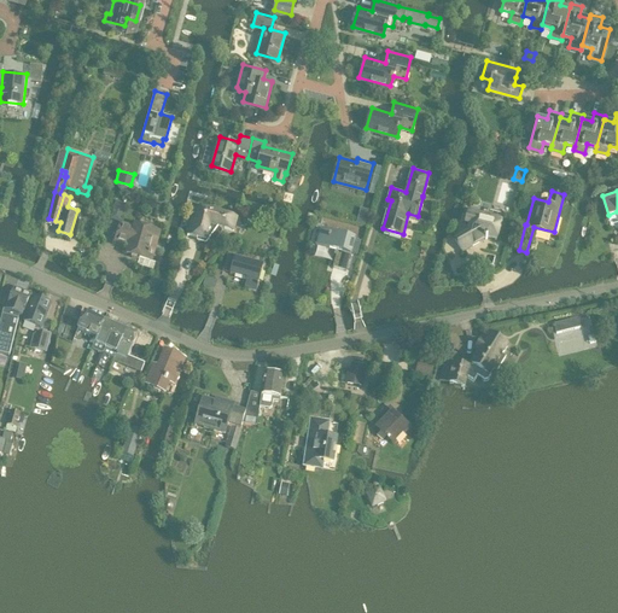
[(234,228),(238,215),(200,204),(197,217),(192,216),(187,232),(208,238),(217,223),(234,228)]
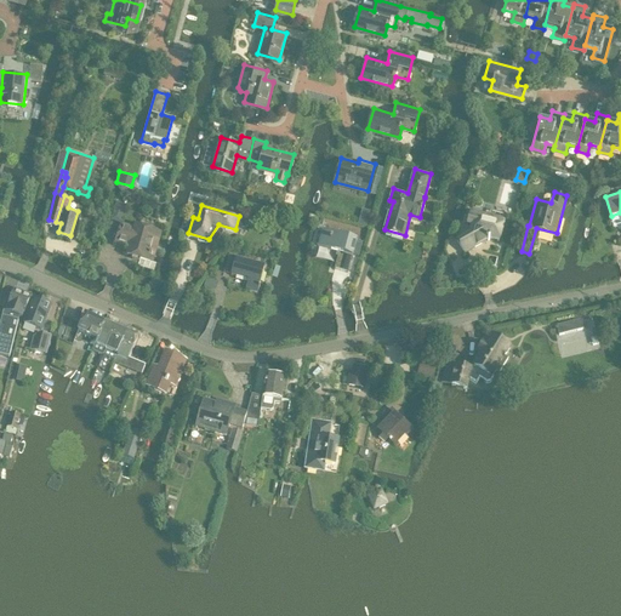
[(500,238),(505,217),(471,207),(468,217),(473,218),(471,231),(457,238),(465,250),(488,237),(489,238),(491,235),(500,238)]
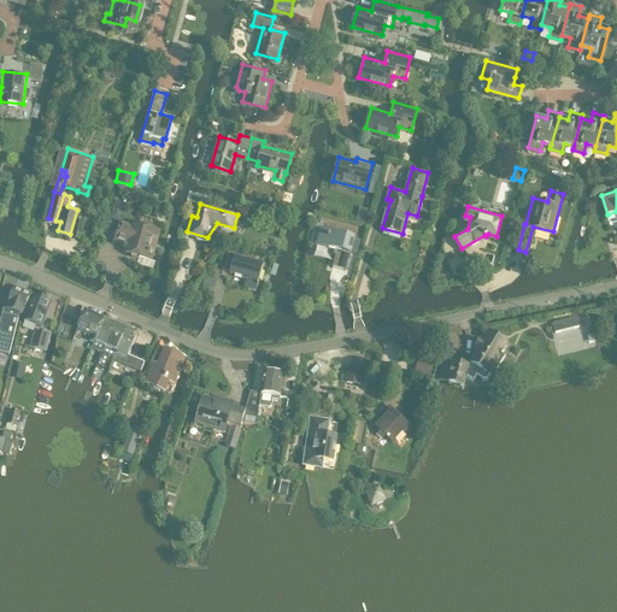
[(135,221),(135,223),(121,219),(119,225),(115,239),(129,242),(127,251),(150,257),(153,246),(154,246),(157,239),(156,239),(158,228),(151,225),(152,223),(140,219),(140,222),(135,221)]
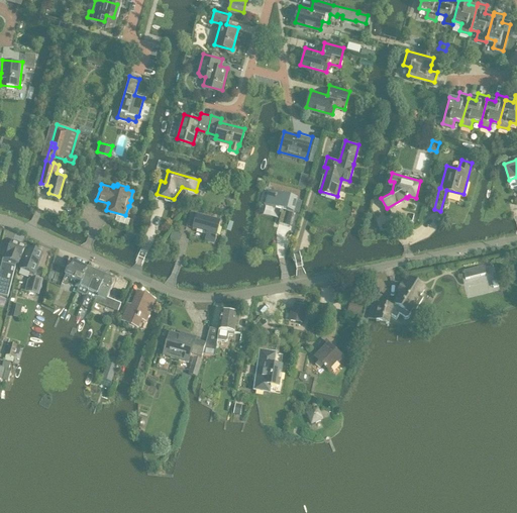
[(290,224),(294,210),(299,211),(302,198),(297,196),(269,188),(265,202),(283,207),(279,221),(290,224)]
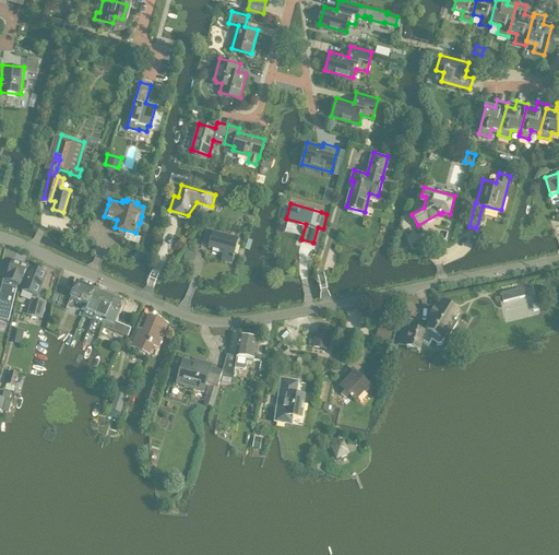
[(237,251),(239,244),(237,243),(239,238),(214,231),(215,226),(207,224),(202,243),(224,249),(222,257),(233,260),(235,251),(237,251)]
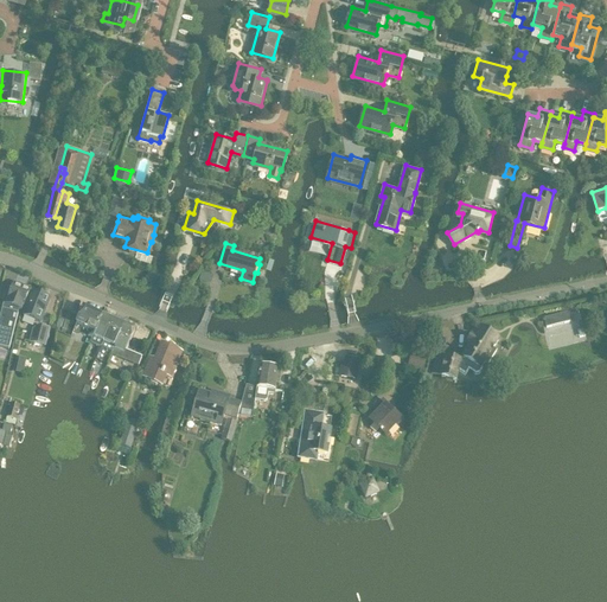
[(24,302),(30,287),(29,287),(30,285),(14,279),(5,300),(7,300),(19,305),(21,306),(23,301),(24,302)]
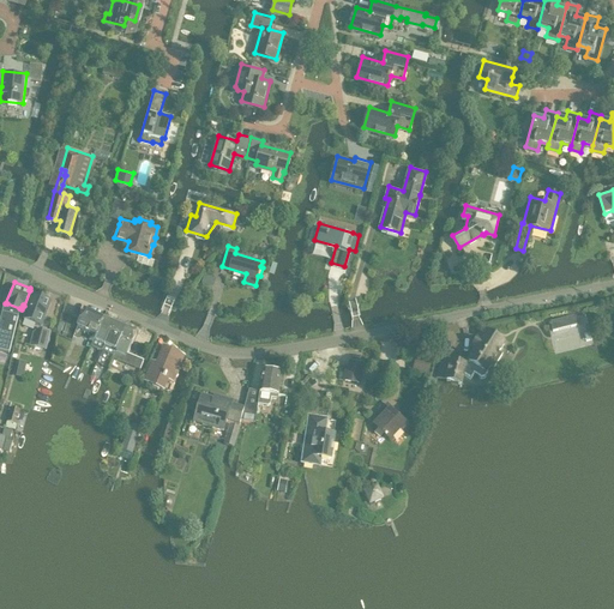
[(34,293),(24,317),(41,323),(50,299),(47,297),(34,293)]
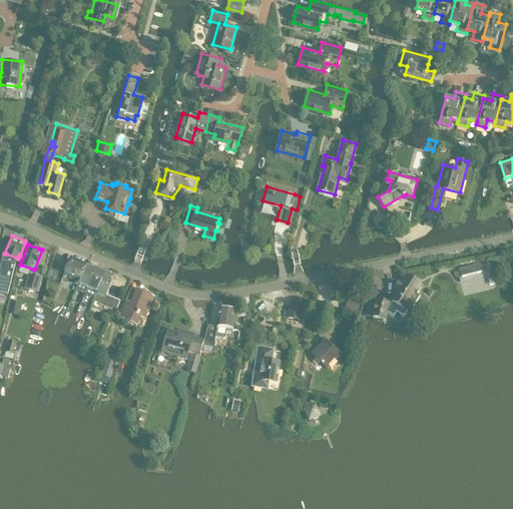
[(14,262),(16,258),(6,253),(4,260),(2,259),(0,266),(0,291),(7,294),(15,263),(14,262)]
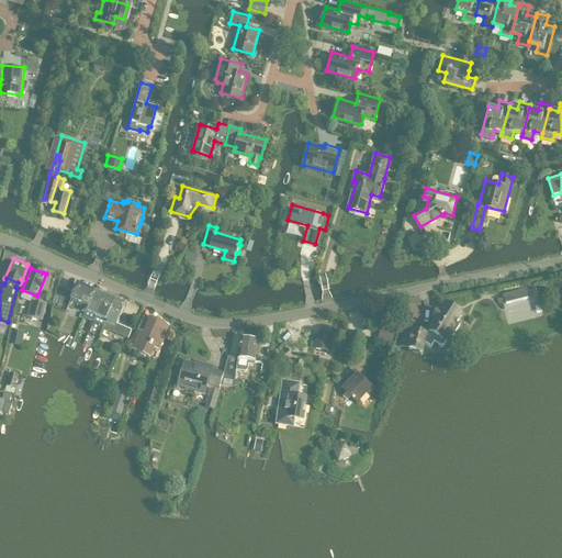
[(88,303),(94,289),(77,281),(70,296),(88,303)]
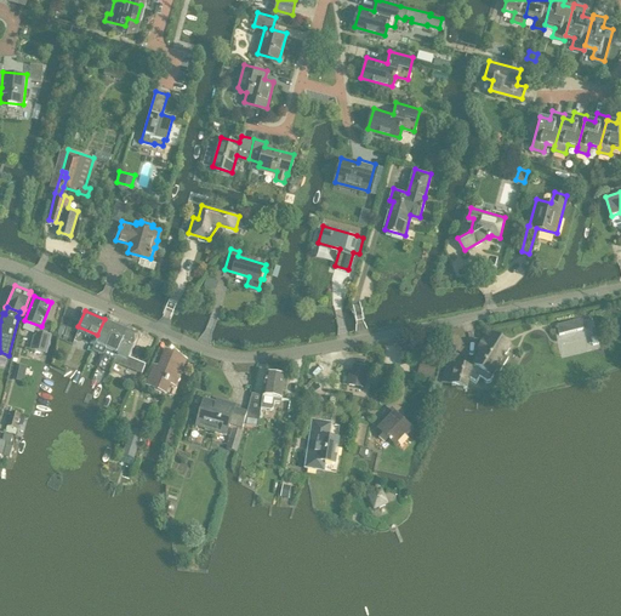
[(558,332),(582,326),(580,317),(556,323),(558,332)]
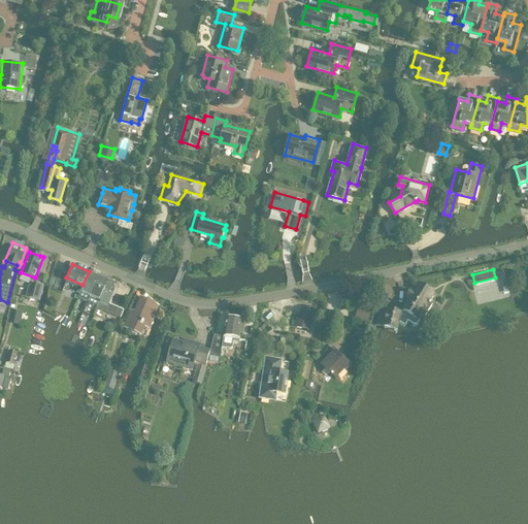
[(88,299),(99,275),(89,271),(83,285),(77,295),(88,299)]
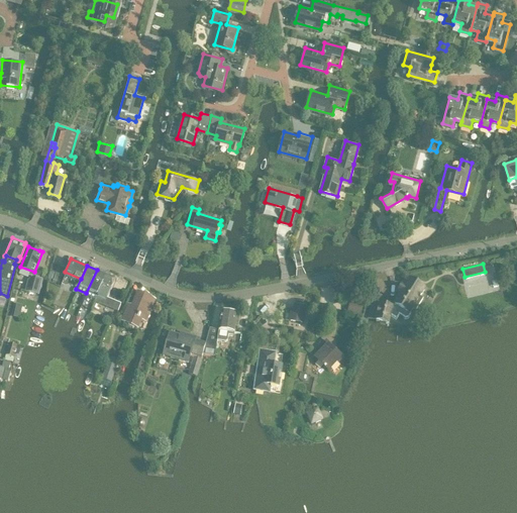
[(95,297),(106,274),(97,270),(86,293),(95,297)]
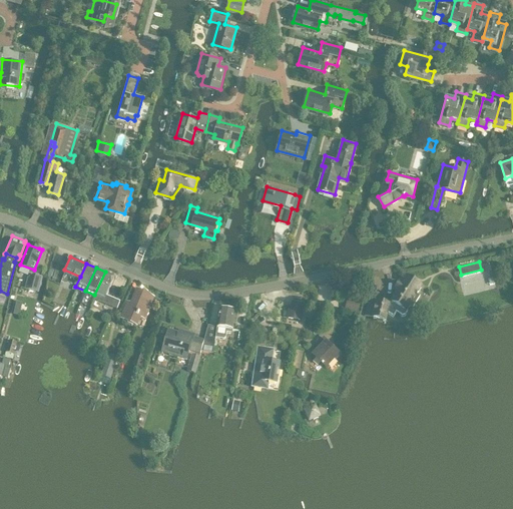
[(114,276),(105,272),(94,295),(93,297),(117,307),(120,300),(106,294),(114,276)]
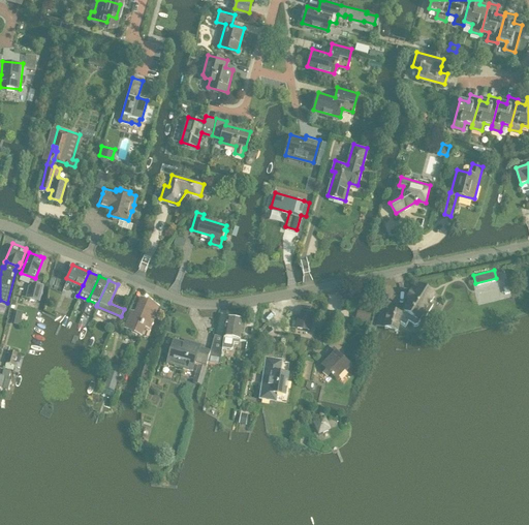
[(39,299),(43,283),(33,281),(28,284),(25,296),(39,299)]
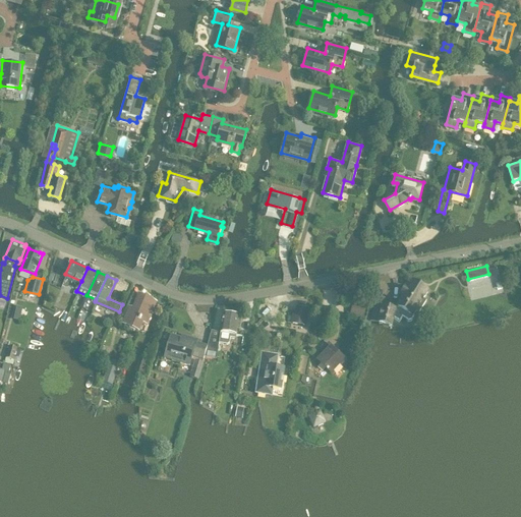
[(404,292),(395,307),(393,316),(400,320),(402,316),(408,319),(411,319),(414,314),(412,313),(416,308),(418,309),(426,298),(423,296),(427,289),(425,288),(426,287),(422,284),(421,285),(412,280),(407,287),(405,286),(402,291),(404,292)]
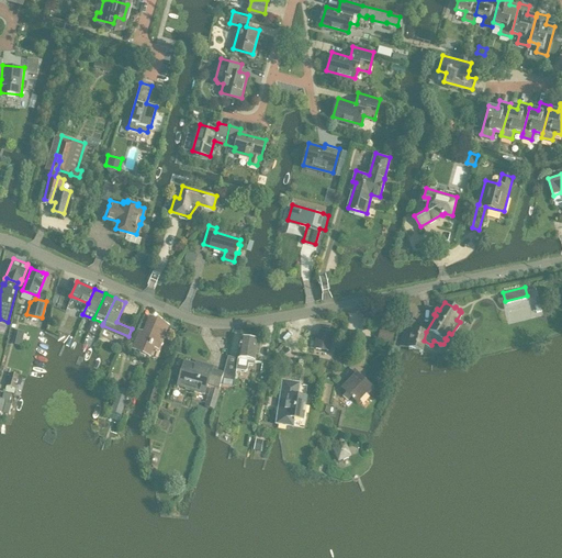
[(158,346),(168,324),(149,315),(144,331),(139,330),(133,346),(149,354),(154,345),(158,346)]
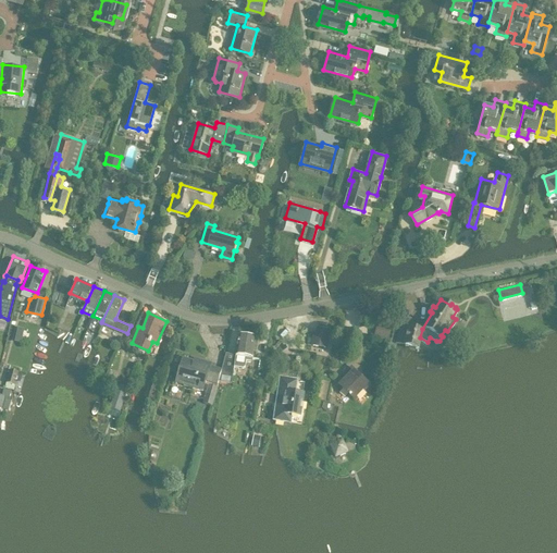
[(388,339),(392,327),(376,322),(373,335),(388,339)]
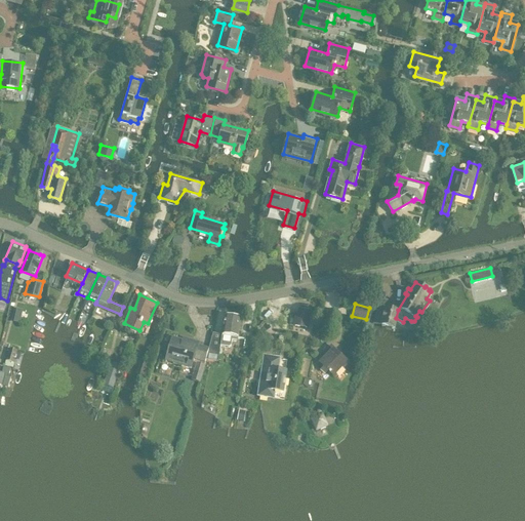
[(24,308),(17,306),(13,319),(19,320),(24,308)]
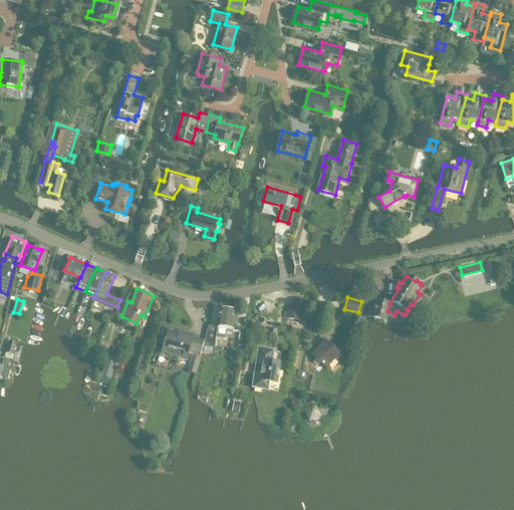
[(386,319),(388,311),(390,303),(375,300),(369,299),(365,314),(373,316),(386,319)]
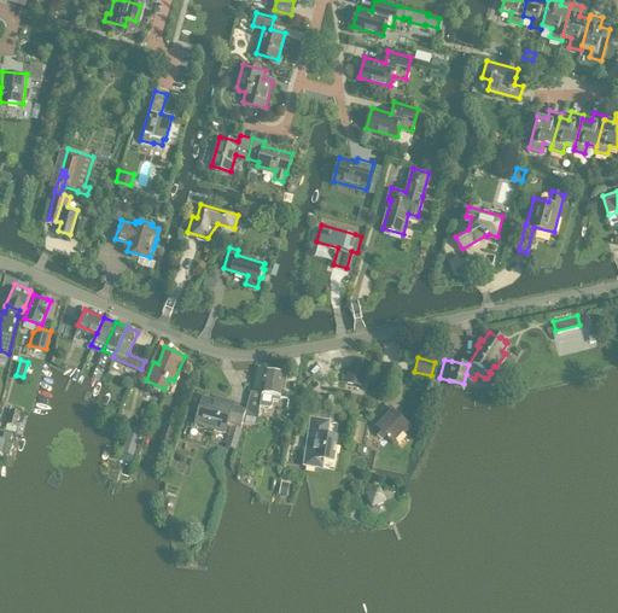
[(361,383),(365,365),(354,363),(353,368),(349,368),(347,380),(361,383)]
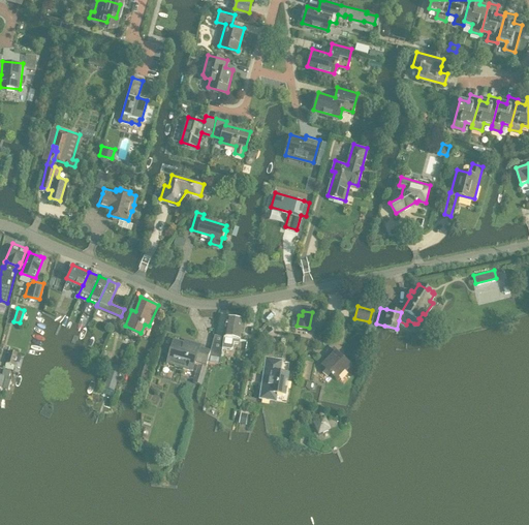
[(240,341),(243,319),(227,317),(224,335),(215,333),(211,348),(210,348),(209,353),(221,356),(222,346),(230,347),(232,346),(234,340),(240,341)]
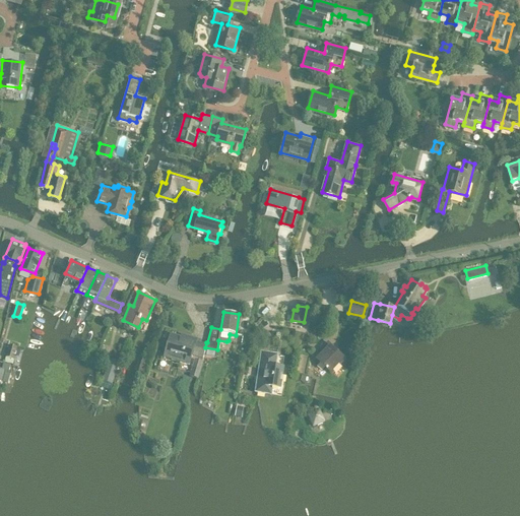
[(186,336),(171,332),(164,355),(189,362),(193,350),(203,353),(205,347),(206,342),(196,339),(197,336),(187,333),(186,336)]
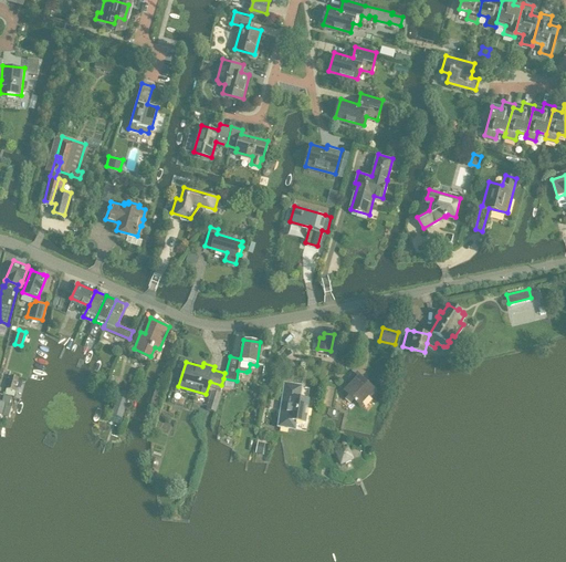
[(359,403),(373,389),(362,378),(362,377),(362,376),(363,375),(357,370),(347,381),(353,385),(347,391),(359,403)]
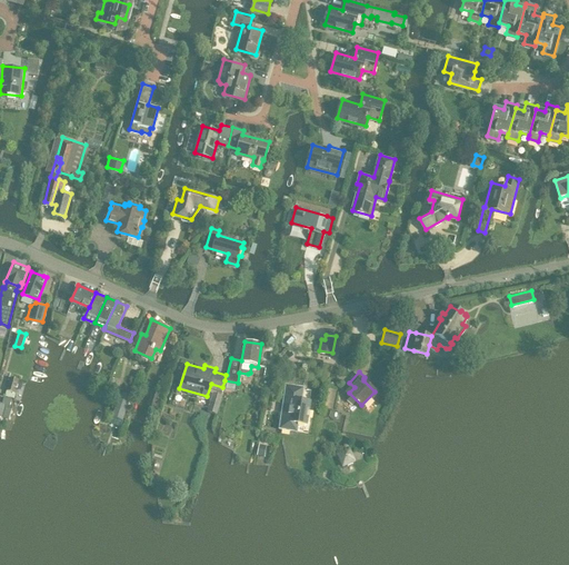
[(10,375),(6,388),(7,388),(5,394),(13,396),(16,390),(19,377),(10,375)]
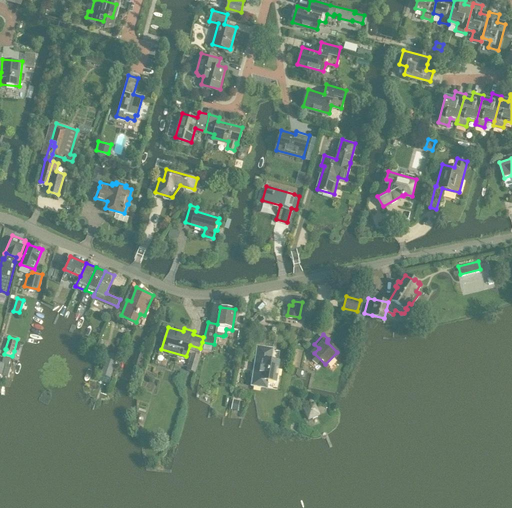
[(104,339),(99,337),(96,344),(100,346),(104,339)]
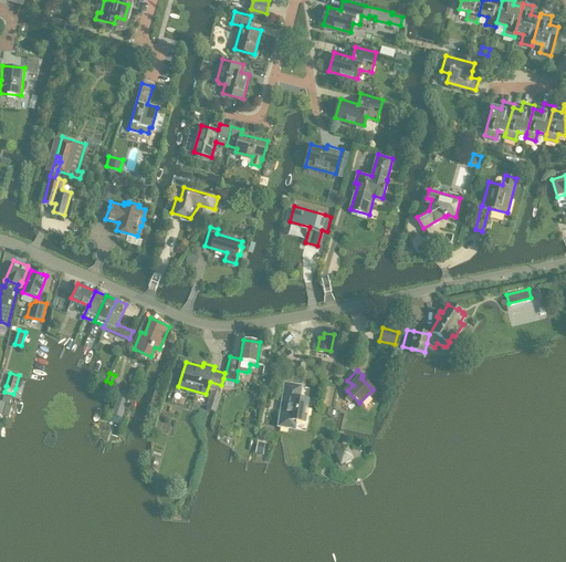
[(304,420),(307,398),(300,397),(301,384),(285,382),(279,424),(289,426),(290,418),(304,420)]
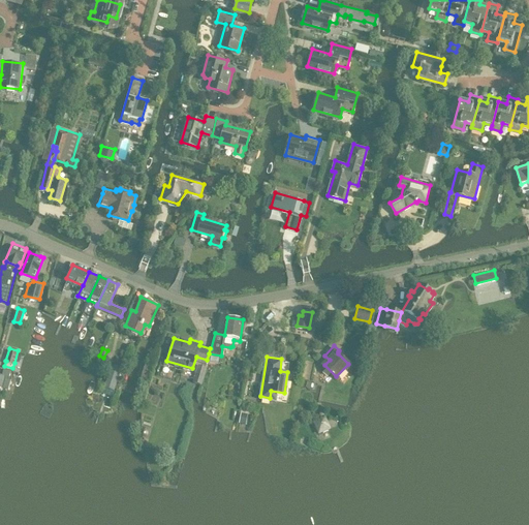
[(197,364),(195,372),(204,375),(207,366),(197,364)]
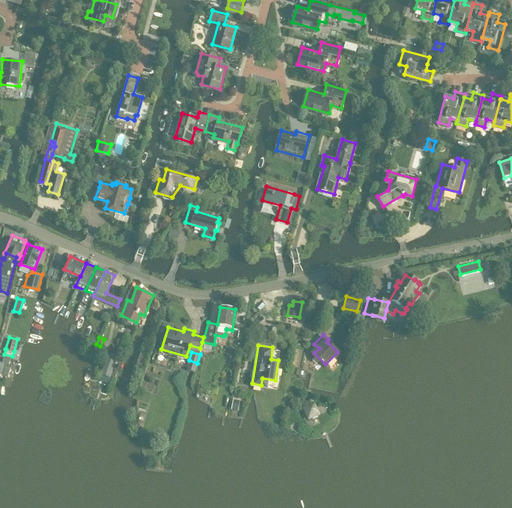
[(110,376),(117,357),(107,353),(100,373),(110,376)]
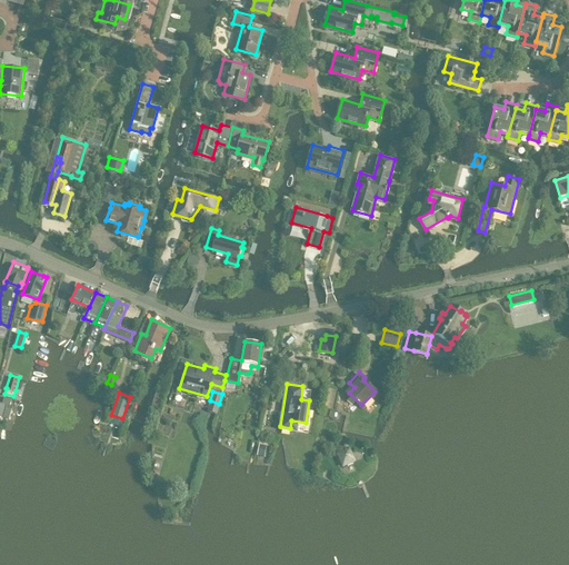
[(9,406),(11,397),(3,395),(2,402),(0,400),(0,414),(9,417),(12,407),(9,406)]
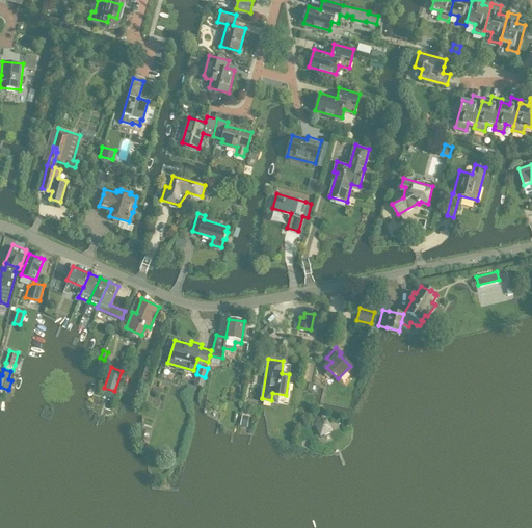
[(247,425),(249,415),(242,413),(240,423),(247,425)]
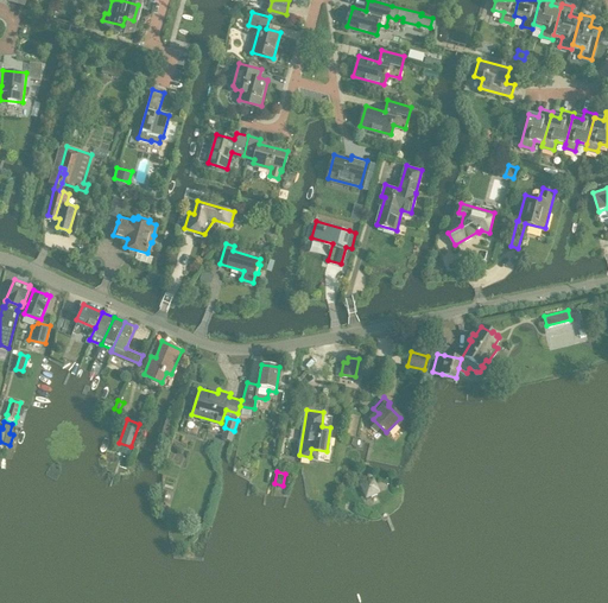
[(372,475),(360,481),(366,494),(378,489),(372,475)]
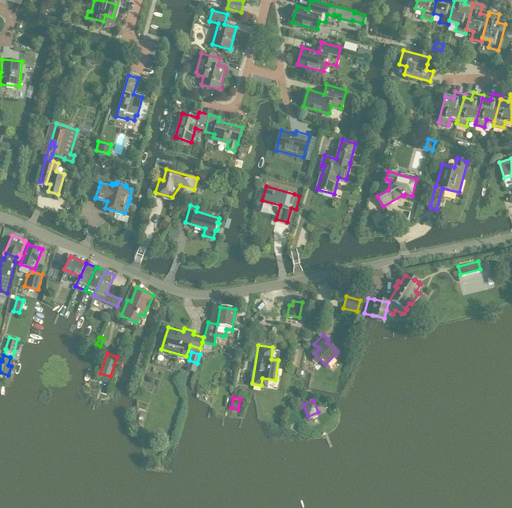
[(134,418),(135,421),(138,422),(138,420),(140,420),(142,419),(143,416),(142,414),(140,413),(141,411),(136,410),(134,418)]
